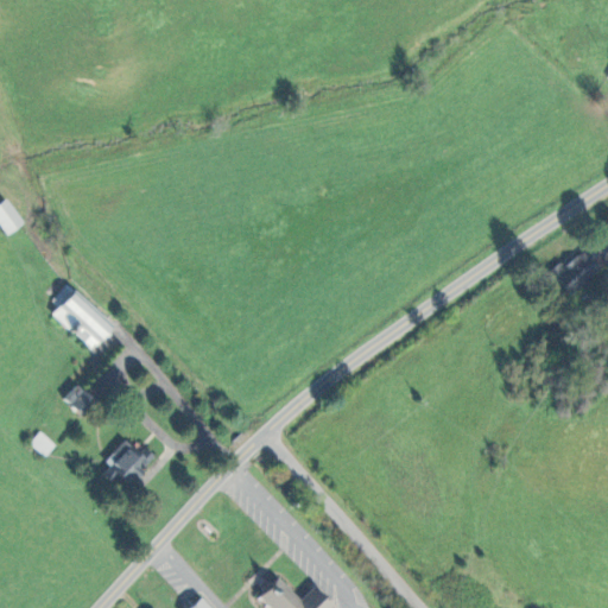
[(0,225),(8,236),(25,223),(6,201),(0,204),(0,225)]
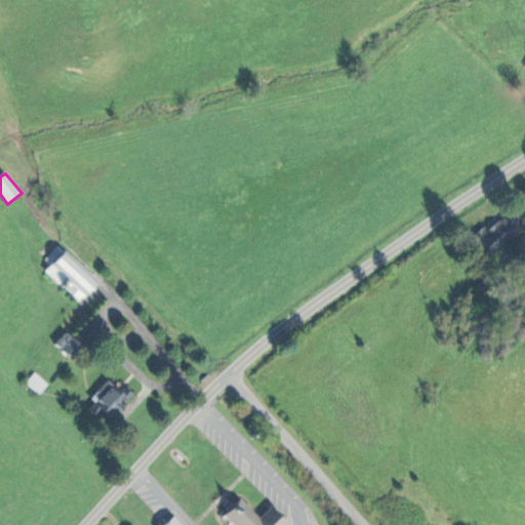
[(518,230),(500,212),(471,243),(488,260),(518,230)]
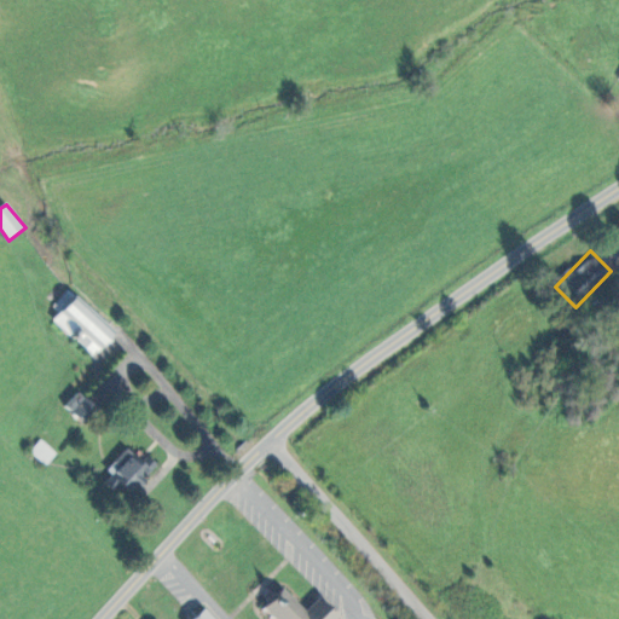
[(116,333),(68,289),(52,306),(59,312),(53,319),(70,335),(80,324),(85,330),(77,339),(94,356),(116,333)]
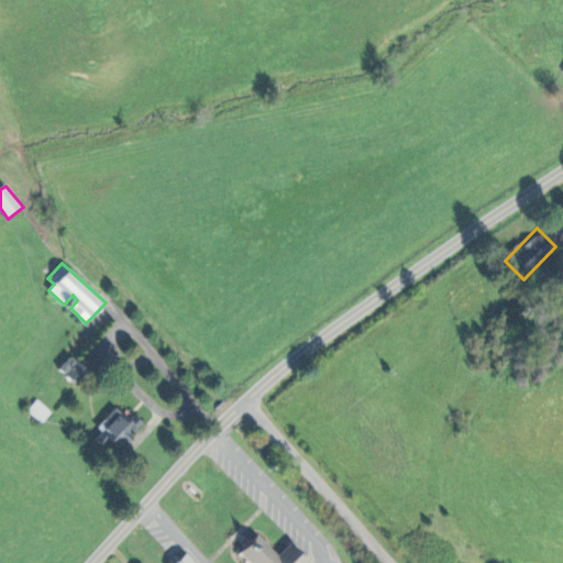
[(88,370),(73,355),(61,368),(76,383),(88,370)]
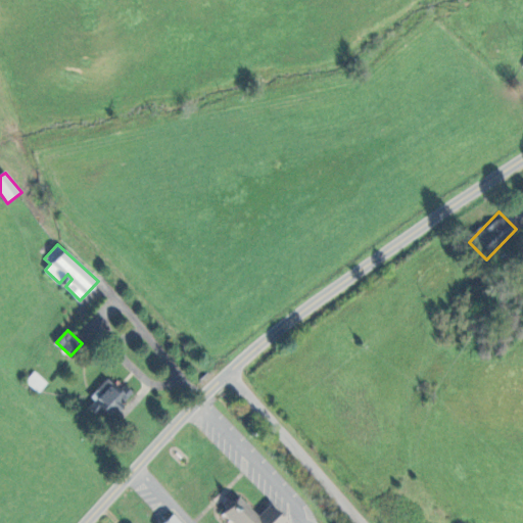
[(125,383),(122,387),(107,378),(86,407),(108,424),(134,390),(125,383)]
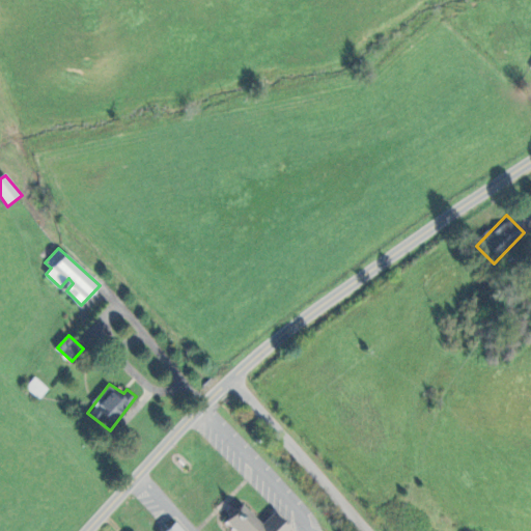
[(233,530),(222,519),(240,502),(259,522),(272,509),(288,527),(283,530),(233,530)]
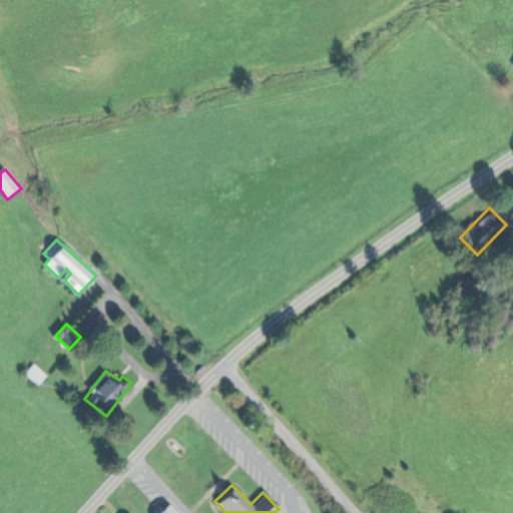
[(179,512),(171,504),(160,512),(179,512)]
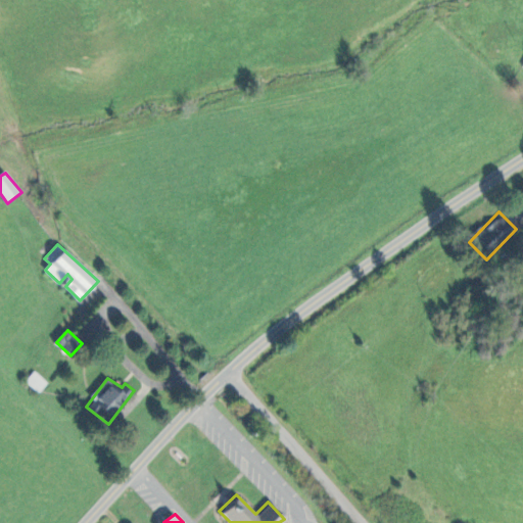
All buildings are outlined.
